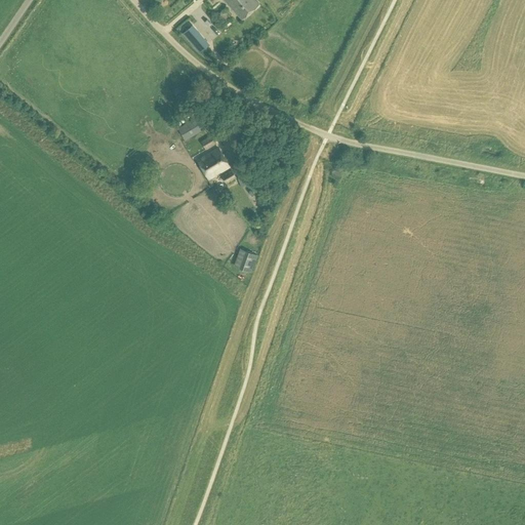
[(224,0),(241,19),(258,5),(254,0),(224,0)]
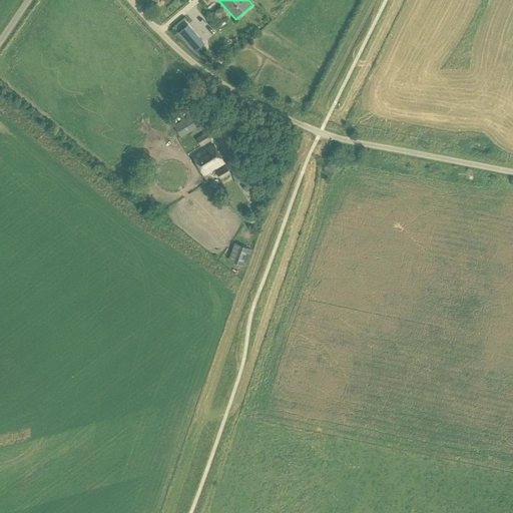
[(213,15),(218,22),(225,16),(220,9),(213,15)]
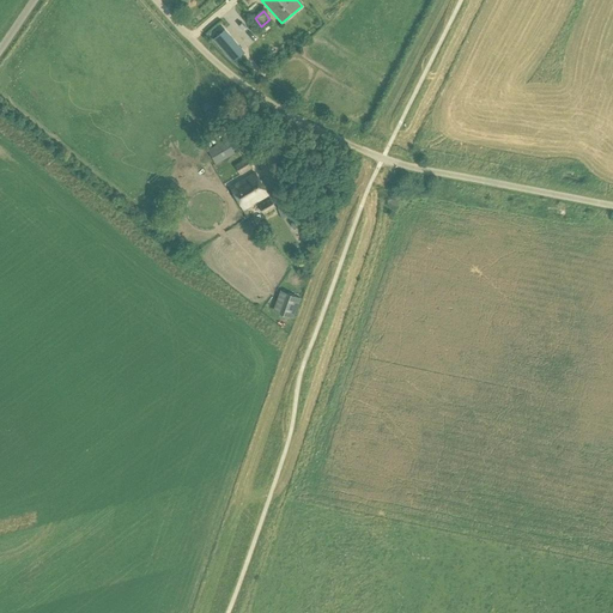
[(232,43),(228,37),(223,31),(214,38),(224,50),(232,43)]
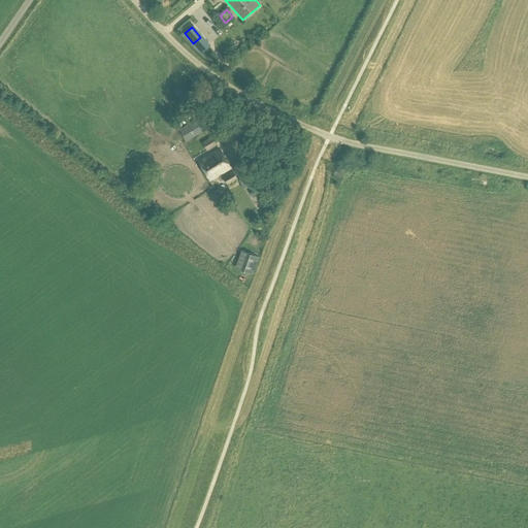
[(175,123),(186,140),(203,130),(193,112),(175,123)]
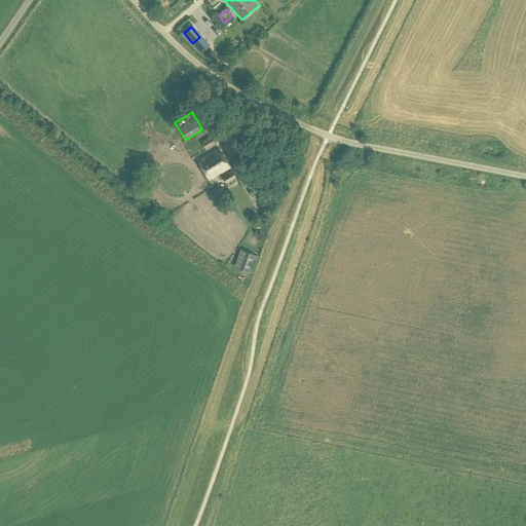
[(202,142),(205,149),(216,144),(213,137),(202,142)]
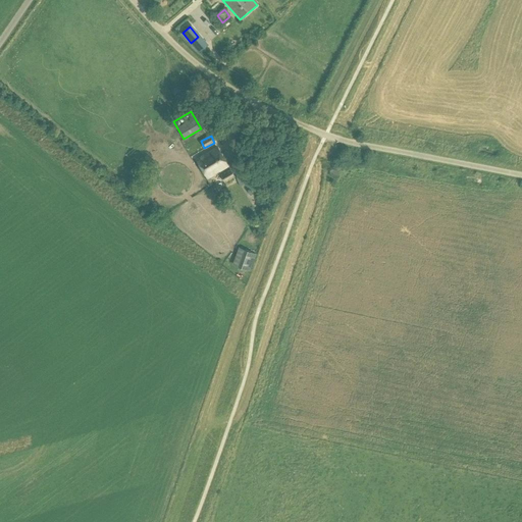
[(196,160),(207,178),(227,166),(217,148),(196,160)]
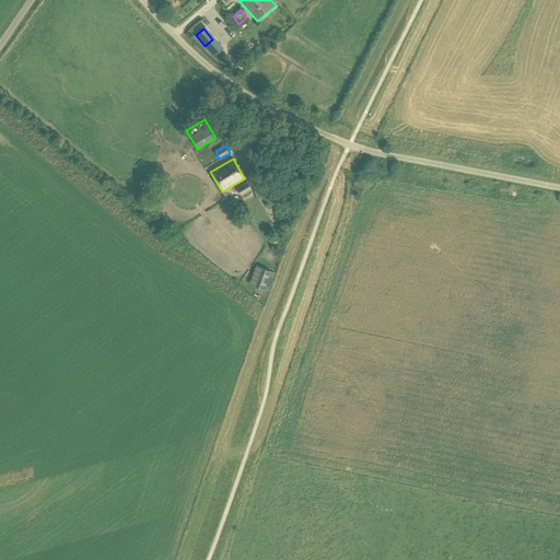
[(236,187),(241,197),(252,190),(247,181),(236,187)]
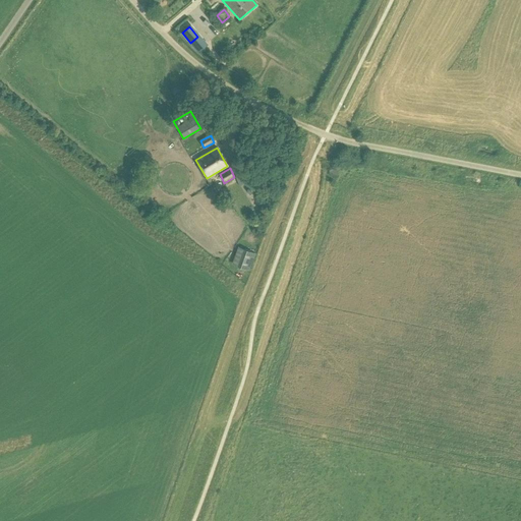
[(266,189),(274,192),(280,175),(273,172),(266,189)]
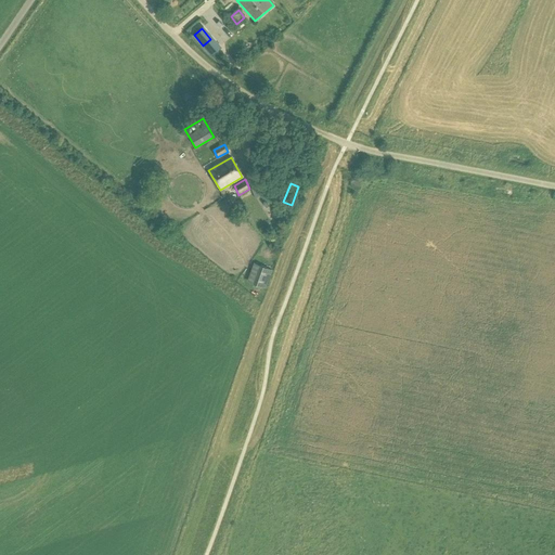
[(267,288),(275,268),(262,262),(255,284),(267,288)]
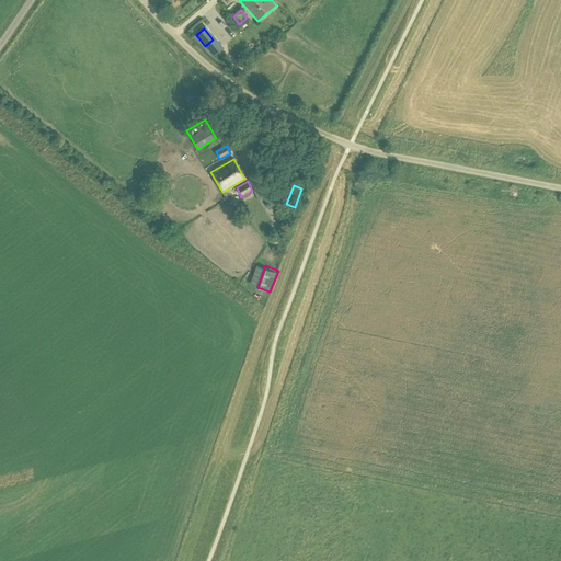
All buildings are outlined.
